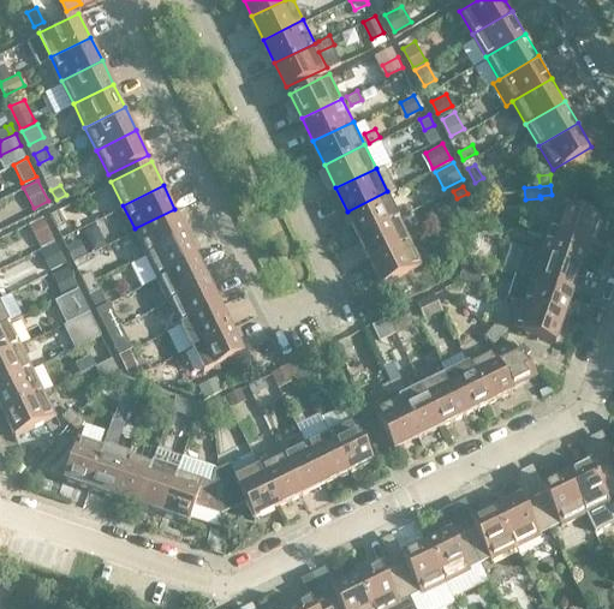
[(399,215),(387,191),(347,212),(358,234),(399,215)]
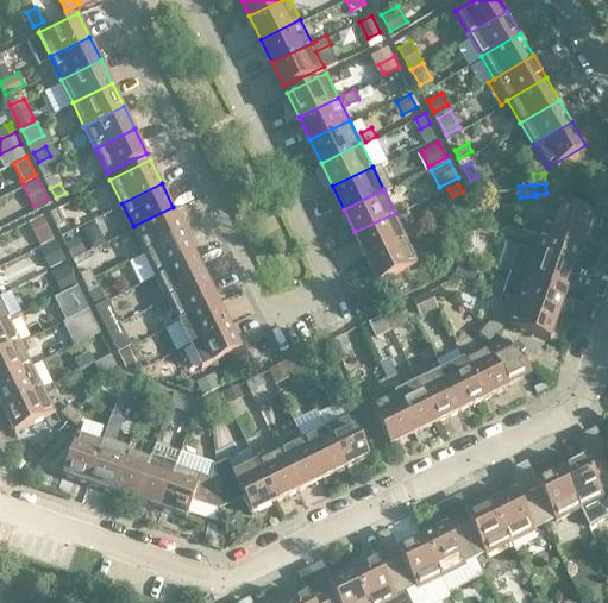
[(551,198),(541,223),(584,237),(593,212),(551,198)]
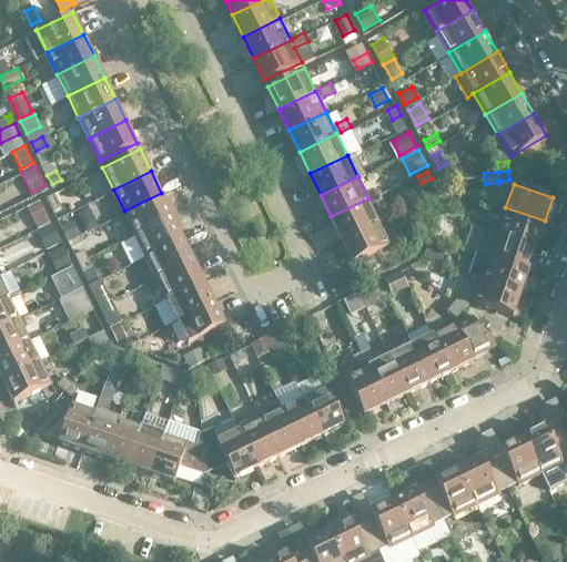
[(54,191),(46,194),(53,210),(62,205),(54,191)]
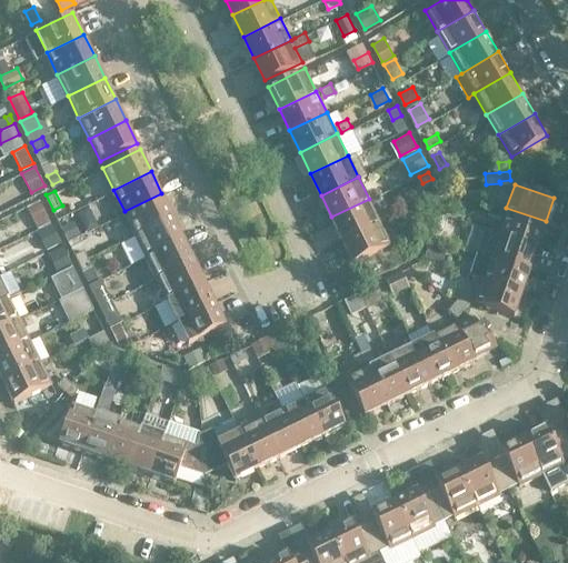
[(172,214),(161,193),(125,211),(135,233),(172,214)]
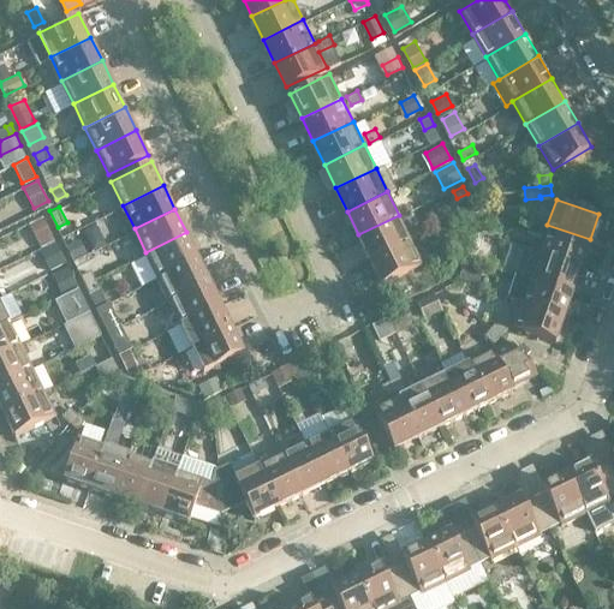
[(43,215),(29,222),(37,239),(52,232),(43,215)]
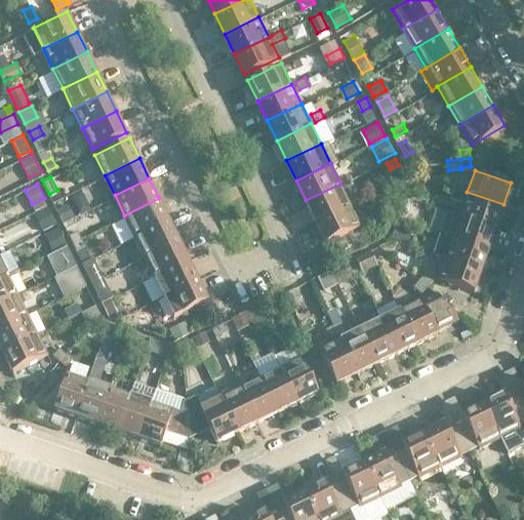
[(350,203),(340,184),(306,200),(316,220),(350,203)]
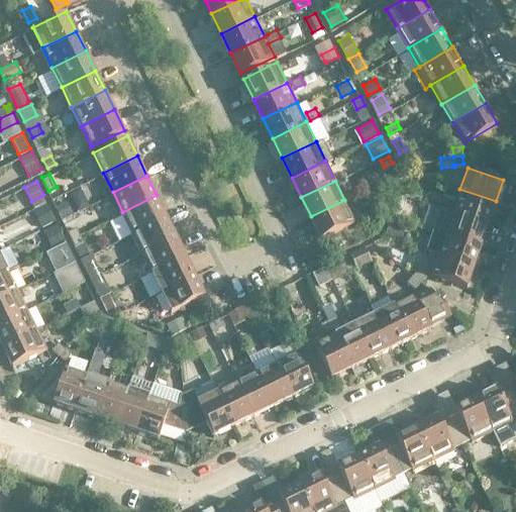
[(446,185),(443,193),(452,196),(455,188),(446,185)]
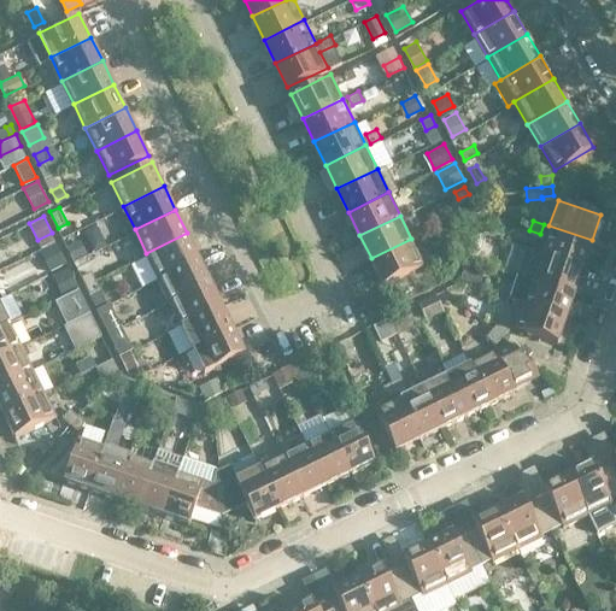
[(411,228),(416,236),(427,231),(422,222),(411,228)]
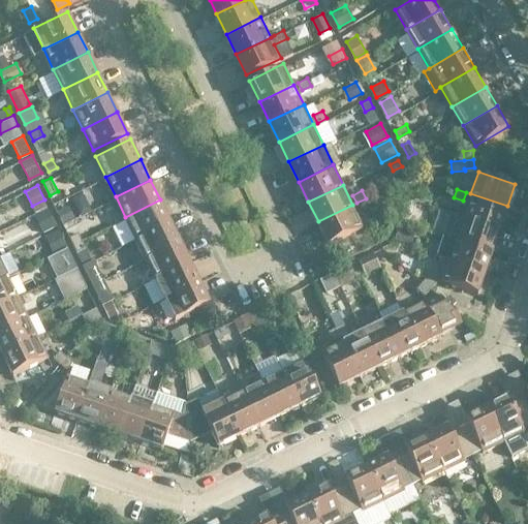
[(507,206),(470,193),(463,215),(500,227),(507,206)]
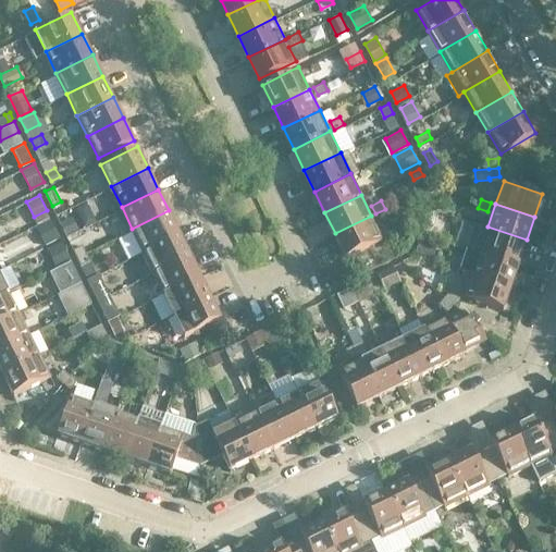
[(430,207),(424,222),(434,225),(440,210),(430,207)]
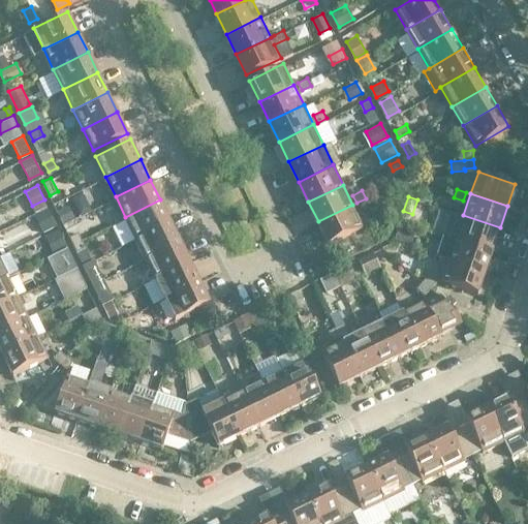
[(86,198),(76,204),(81,212),(90,208),(86,198)]
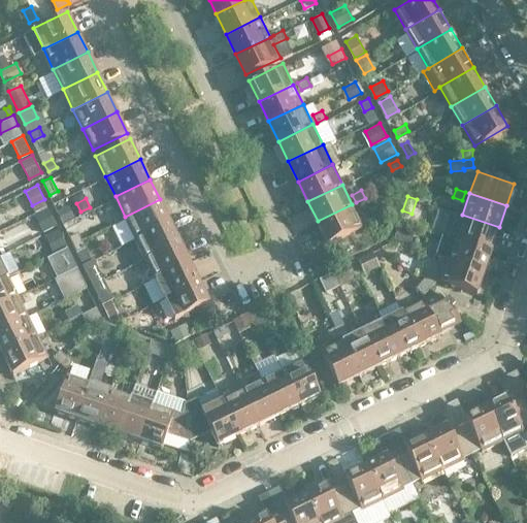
[(369,205),(365,198),(356,202),(360,210),(369,205)]
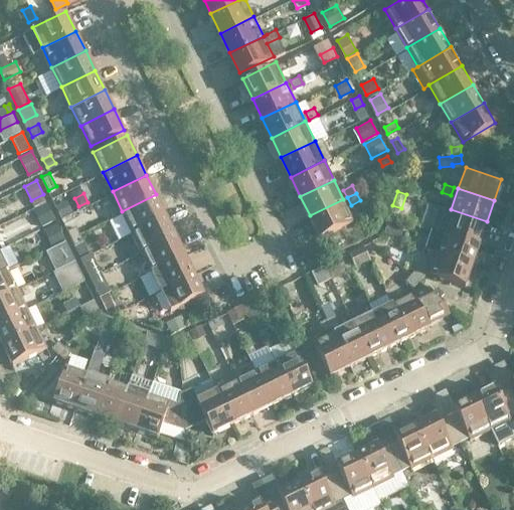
[(165,214),(156,194),(122,211),(132,230),(165,214)]
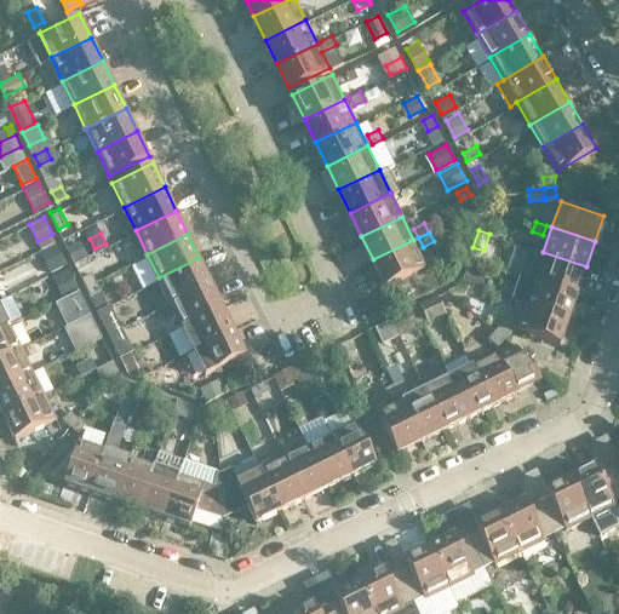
[(80,240),(68,246),(74,259),(86,252),(80,240)]
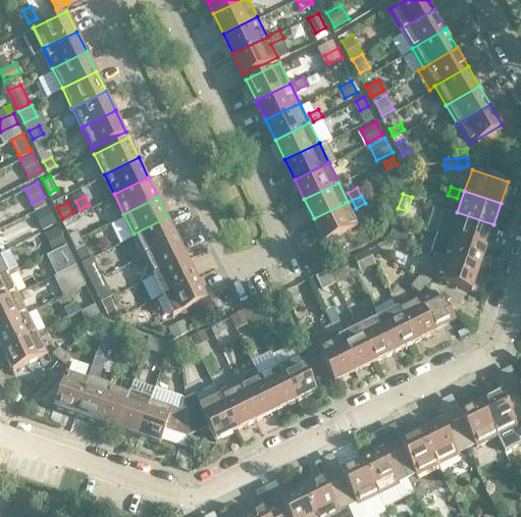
[(358,222),(348,202),(314,218),(324,240),(358,222)]
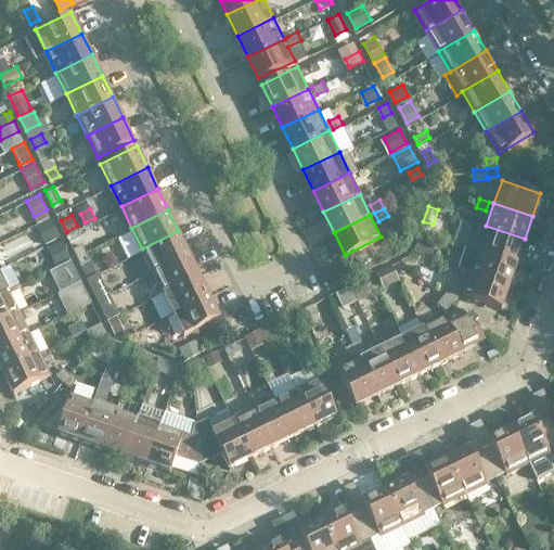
[(51,217),(36,225),(44,242),(59,234),(51,217)]
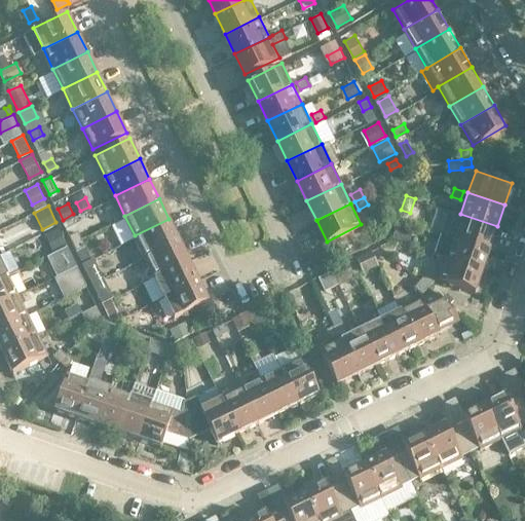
[(497,226),(460,214),(453,234),(490,247),(497,226)]
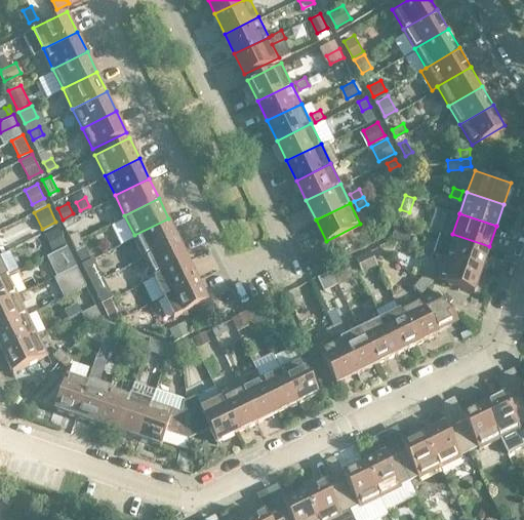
[(178,238),(168,218),(134,235),(144,254),(178,238)]
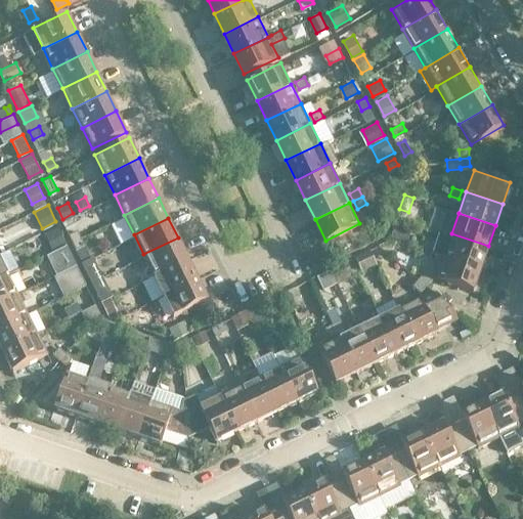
[(395,223),(391,236),(407,242),(411,229),(395,223)]
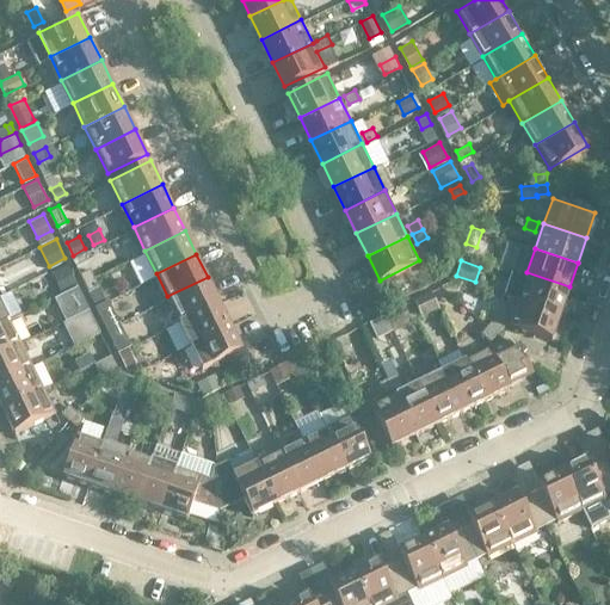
[(68,263),(51,271),(60,289),(76,281),(68,263)]
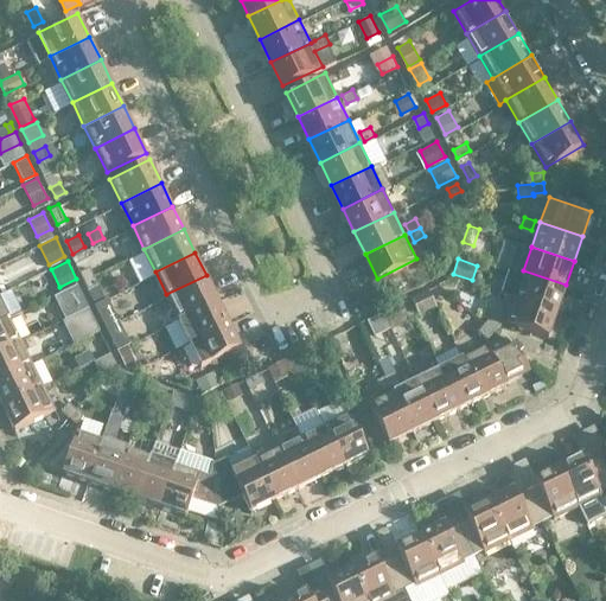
[(90,264),(80,269),(84,279),(94,273),(90,264)]
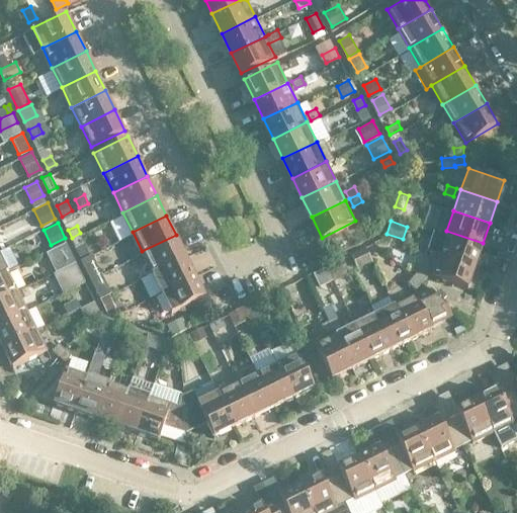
[(483,243),(446,231),(435,227),(428,248),(439,252),(476,264),(483,243)]
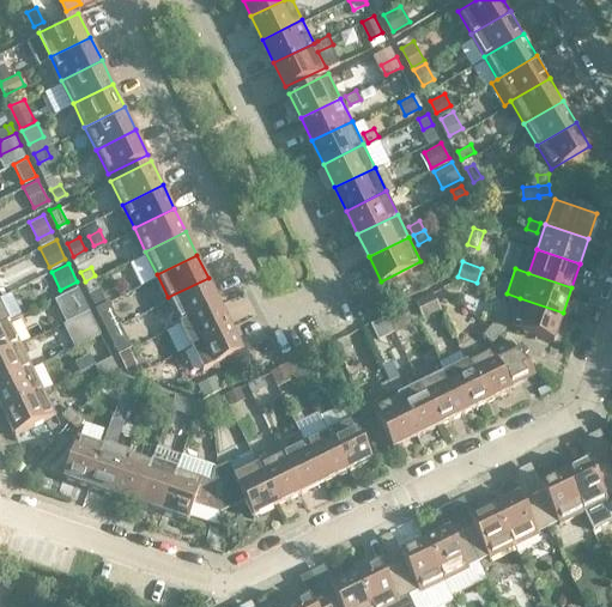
[(100,285),(95,275),(85,281),(89,290),(100,285)]
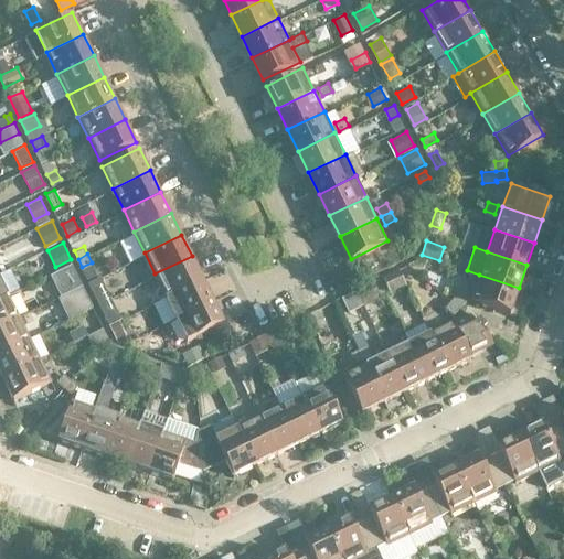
[(202,277),(192,256),(155,273),(166,296),(202,277)]
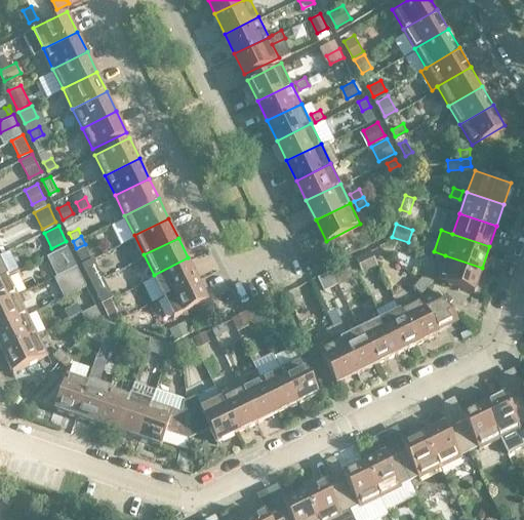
[(68,245),(53,251),(58,262),(73,255),(68,245)]
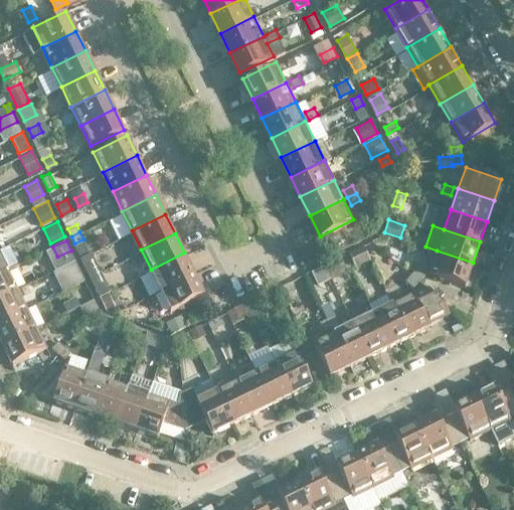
[(364,246),(350,253),(356,266),(370,259),(364,246)]
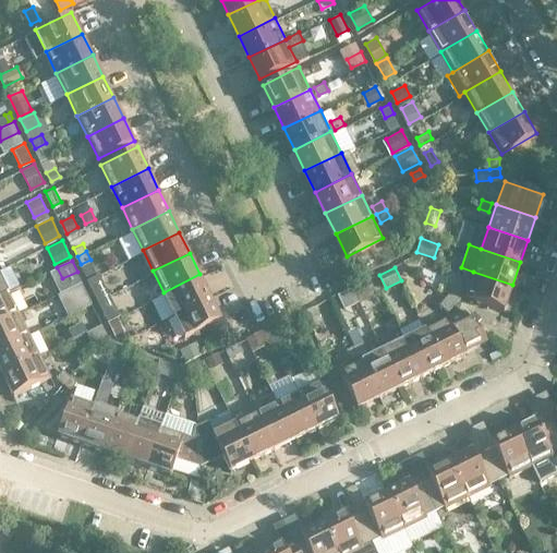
[(99,272),(87,278),(92,287),(104,281),(99,272)]
